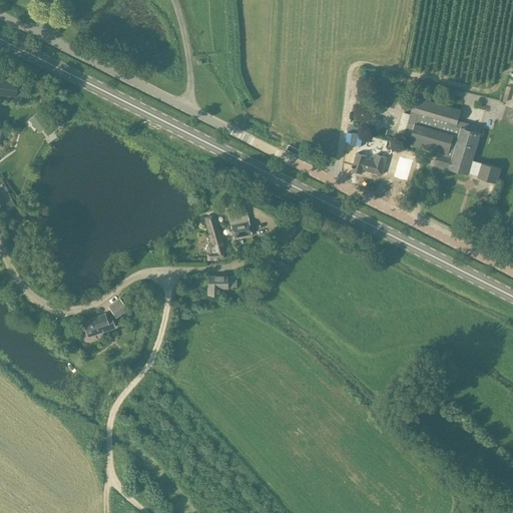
[(472,160),(482,128),(458,121),(461,110),(446,106),(447,103),(439,101),(438,103),(431,101),(432,99),(424,96),(423,99),(416,97),(406,134),(412,136),(409,144),(439,152),(435,165),(468,175),(469,173),(478,176),(478,177),(497,183),(501,168),(472,160)]
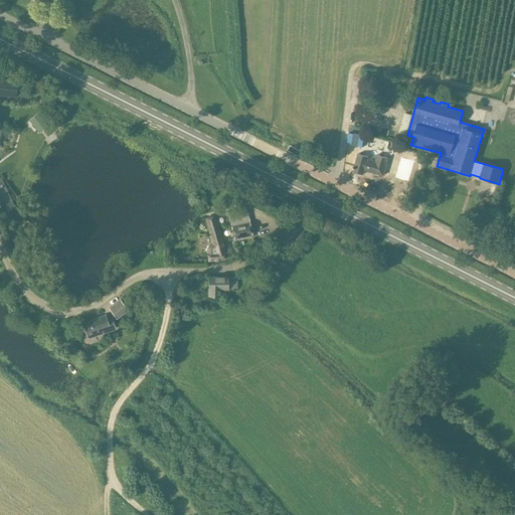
[(45,122),(38,114),(29,120),(36,129),(45,122)]
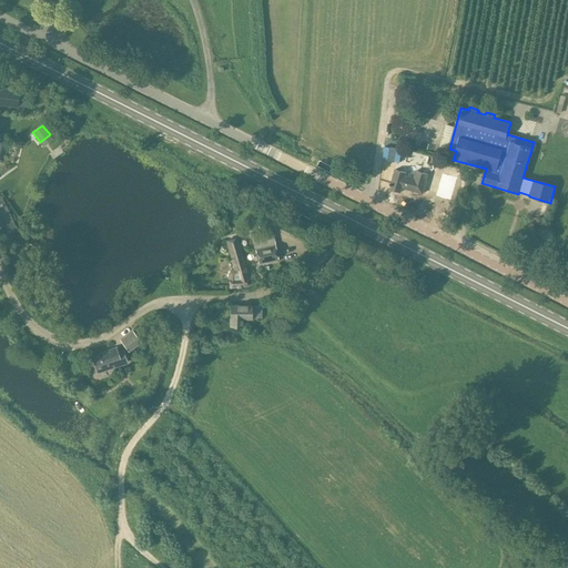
[(386,160),(395,163),(402,142),(387,138),(385,146),(389,149),(386,160)]
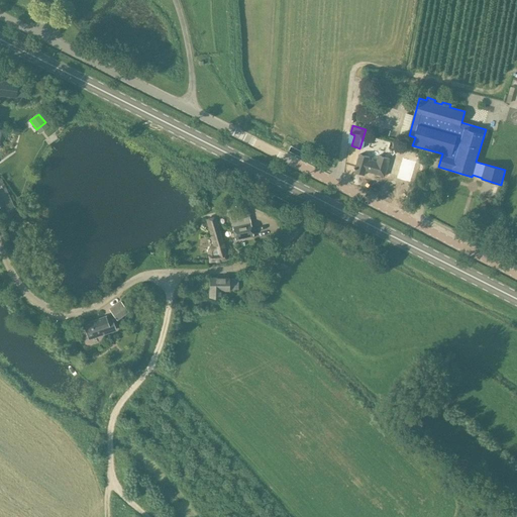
[(374,162),(375,159),(360,154),(355,173),(365,176),(367,171),(385,176),(390,159),(379,156),(377,163),(374,162)]
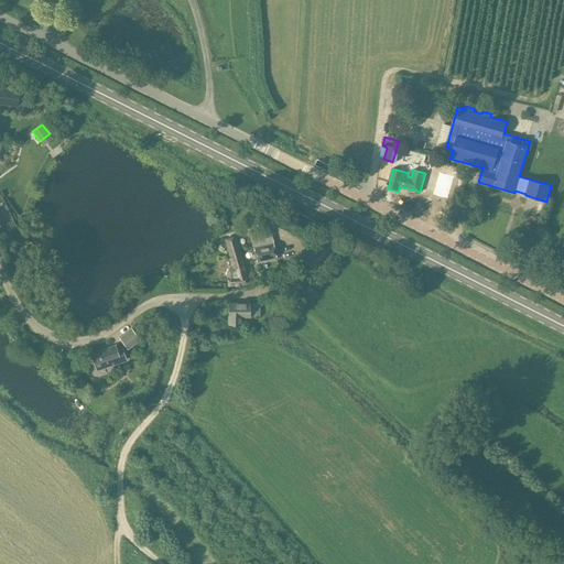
[(447,199),(453,176),(438,173),(432,196),(447,199)]
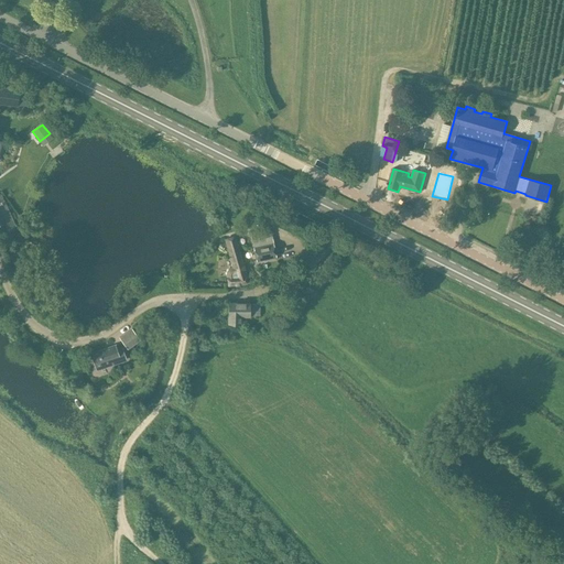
[(273,245),(270,230),(250,235),(253,248),(255,248),(258,261),(277,258),(273,245)]
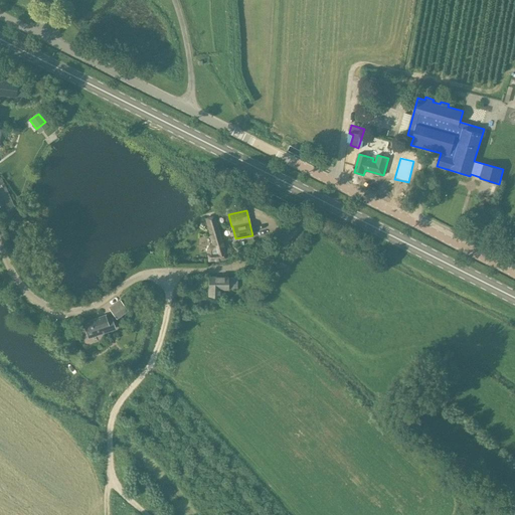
[(209,262),(225,260),(225,253),(225,251),(223,248),(224,247),(214,216),(206,219),(213,243),(211,243),(209,244),(208,245),(207,247),(206,248),(206,250),(206,252),(208,252),(209,262)]
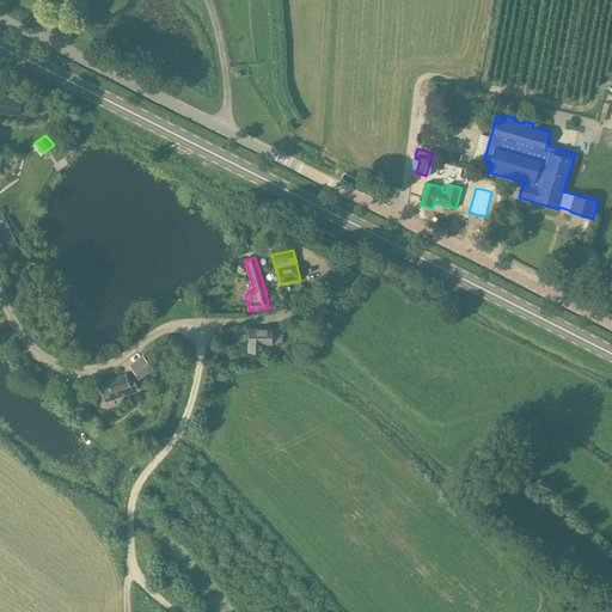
[(270,330),(270,331),(249,331),(249,352),(259,352),(259,343),(270,343),(282,343),(281,330),(270,330)]
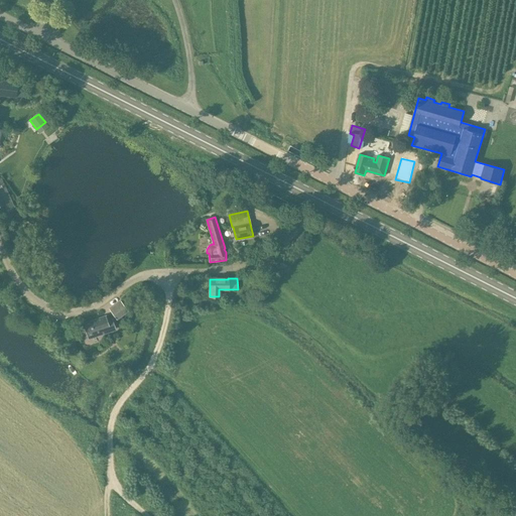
[(117,318),(128,310),(121,300),(109,308),(117,318)]
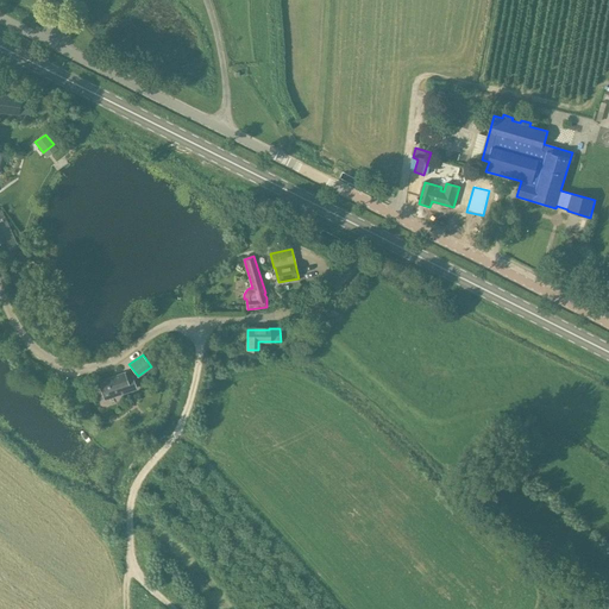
[(104,400),(137,388),(133,376),(127,378),(125,372),(98,382),(104,400)]
